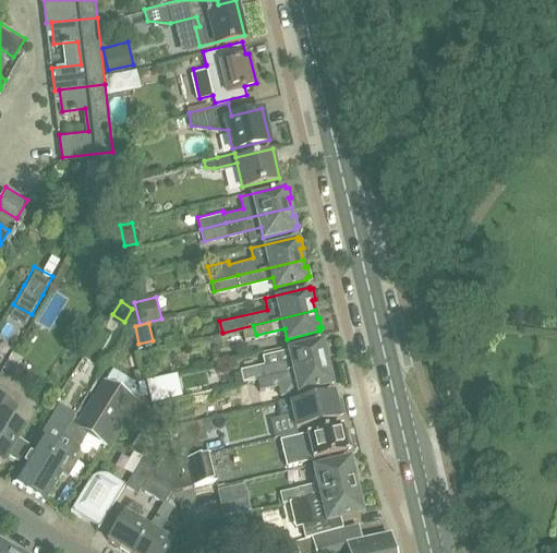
[(242,381),(266,375),(327,361),(324,351),(327,350),(325,340),(323,341),(322,339),(262,353),(264,361),(239,368),(242,381)]
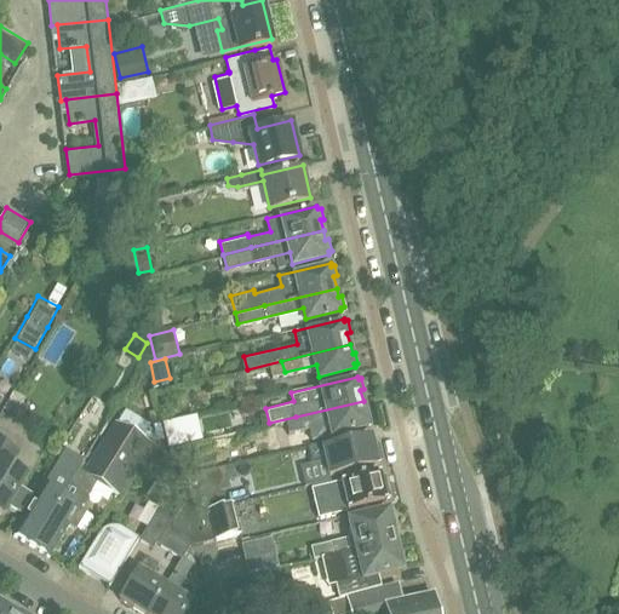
[(15,408),(24,394),(13,388),(5,402),(15,408)]
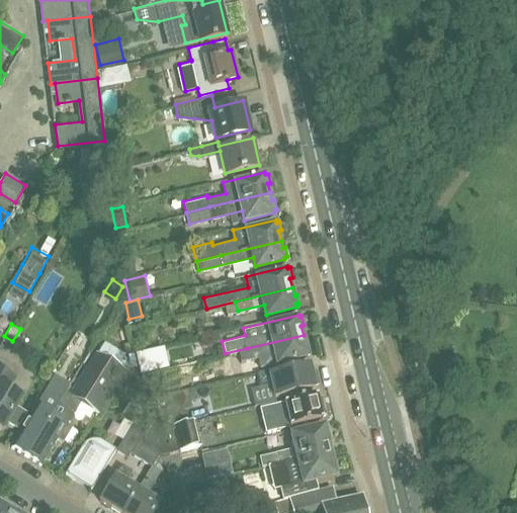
[(305,343),(304,335),(247,348),(249,358),(275,352),(277,361),(308,354),(308,352),(311,351),(308,342),(305,343)]
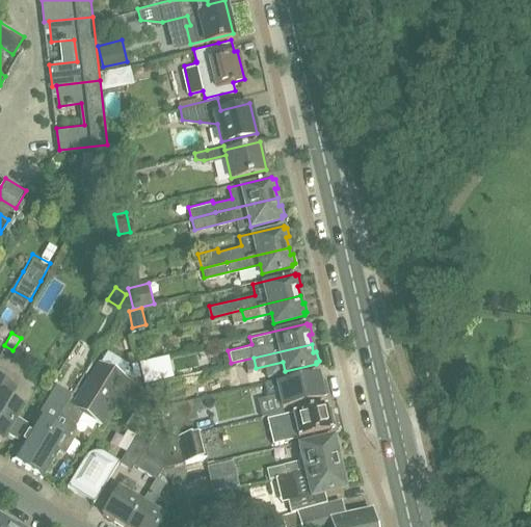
[(65,406),(64,405),(28,465),(43,474),(61,444),(64,446),(69,439),(65,437),(71,428),(73,430),(77,424),(75,422),(83,409),(102,420),(109,406),(110,406),(129,375),(100,357),(73,402),(69,400),(65,406)]
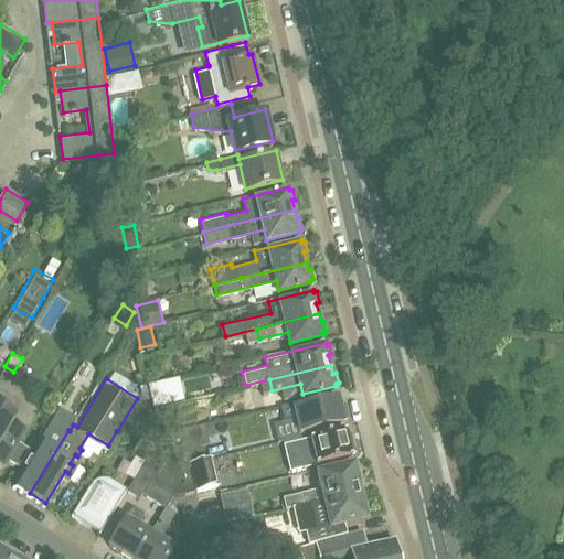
[(151,382),(156,399),(170,396),(166,378),(151,382)]
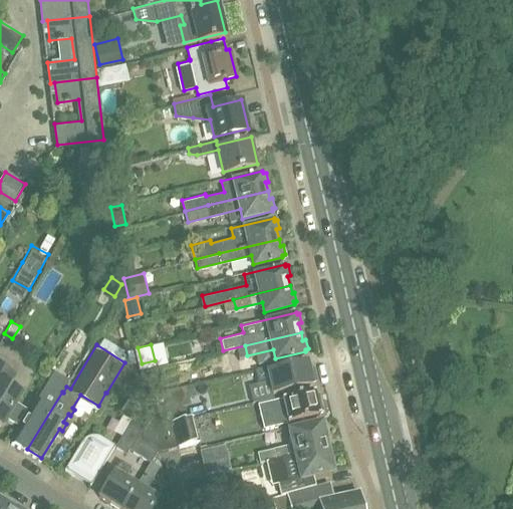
[(9,382),(16,370),(5,363),(9,356),(0,350),(0,422),(2,422),(3,423),(7,417),(18,423),(27,408),(16,401),(23,390),(9,382)]
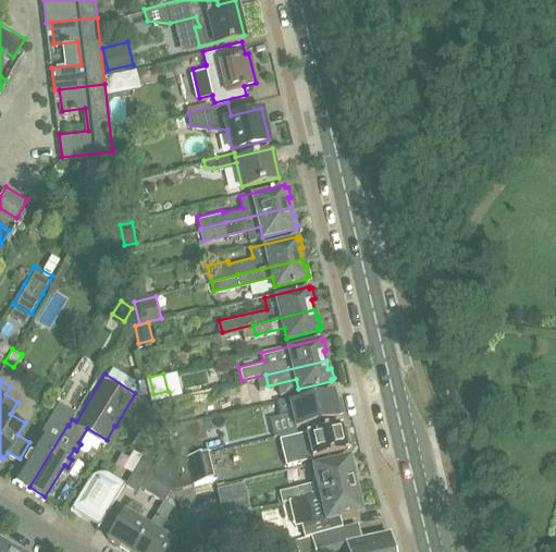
[(279,413),(271,415),(274,430),(296,425),(338,415),(338,412),(343,411),(340,396),(335,397),(333,390),(289,401),(288,395),(275,399),(279,413)]
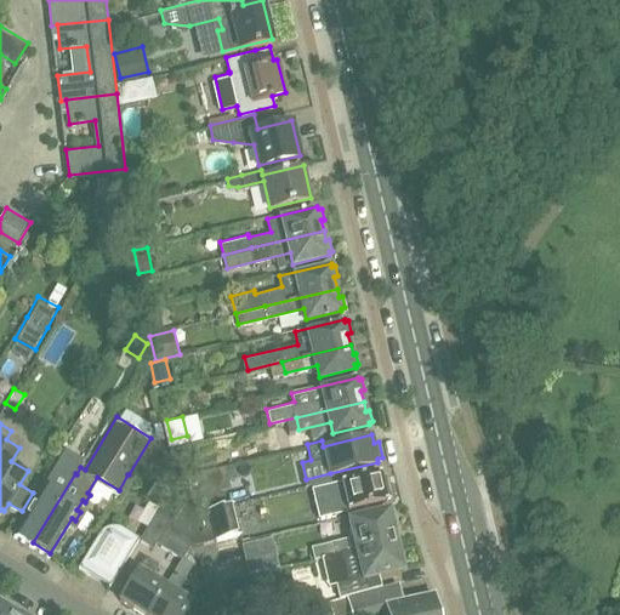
[(15,531),(33,542),(75,473),(77,474),(80,467),(79,466),(85,457),(66,446),(15,531)]
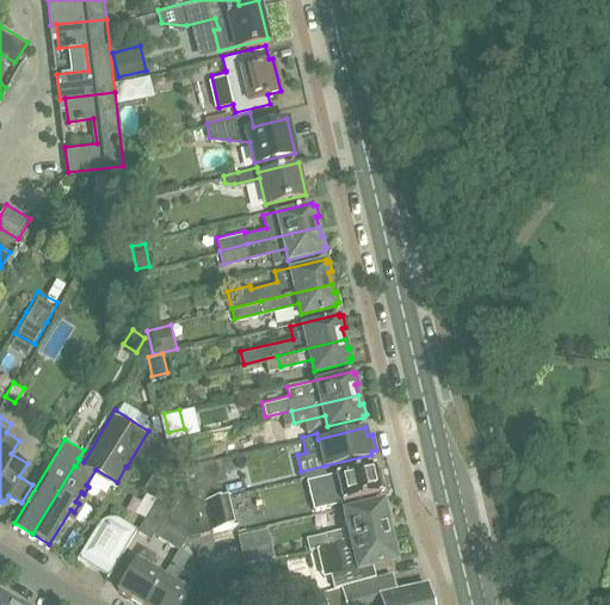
[(176,443),(179,463),(189,461),(186,442),(176,443)]
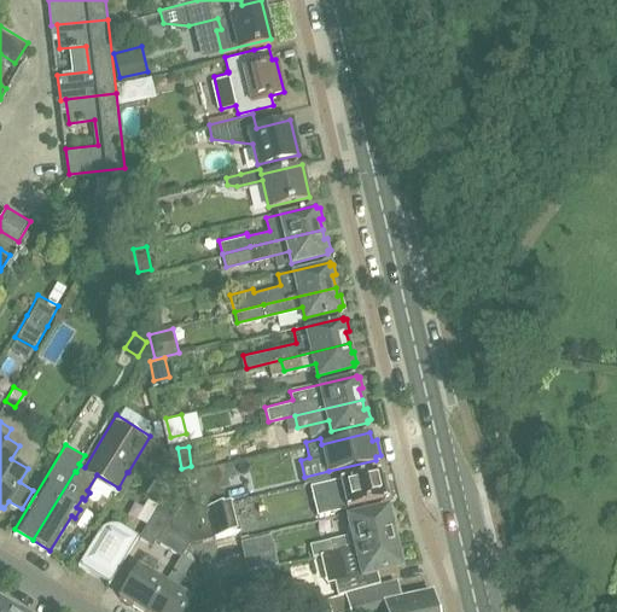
[(332,479),(310,484),(316,511),(338,506),(347,505),(385,495),(385,493),(389,491),(384,471),(379,472),(378,467),(341,477),(332,479)]
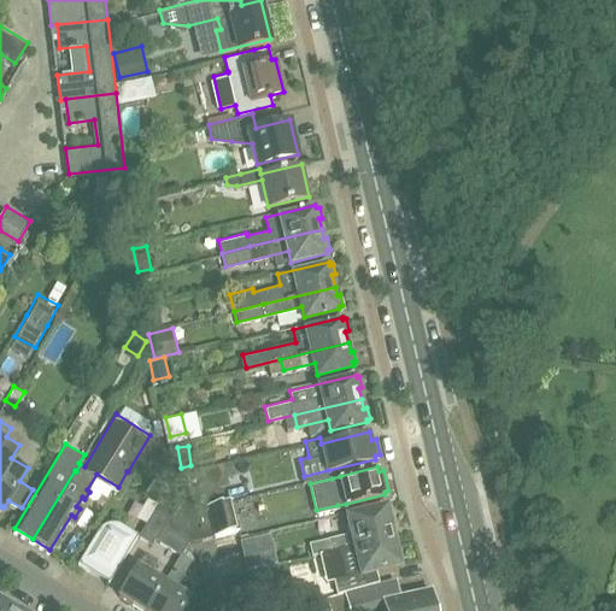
[(200,489),(204,506),(223,501),(220,486),(200,489)]
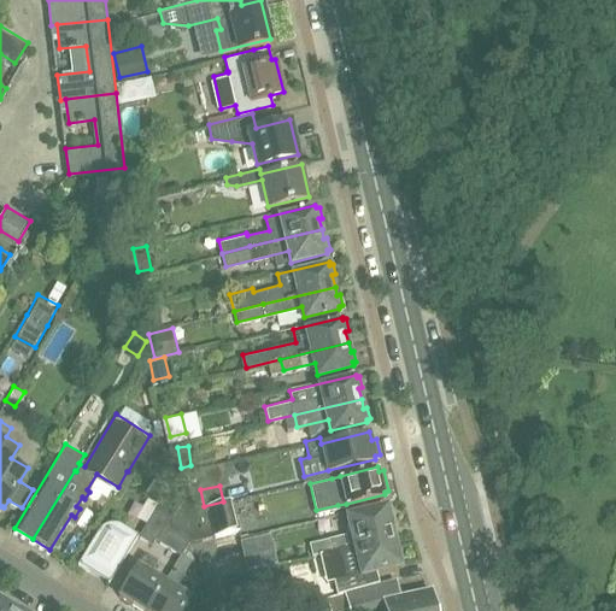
[(188,540),(187,542),(234,529),(227,500),(223,501),(204,506),(200,489),(180,495),(175,505),(164,521),(191,536),(188,540)]
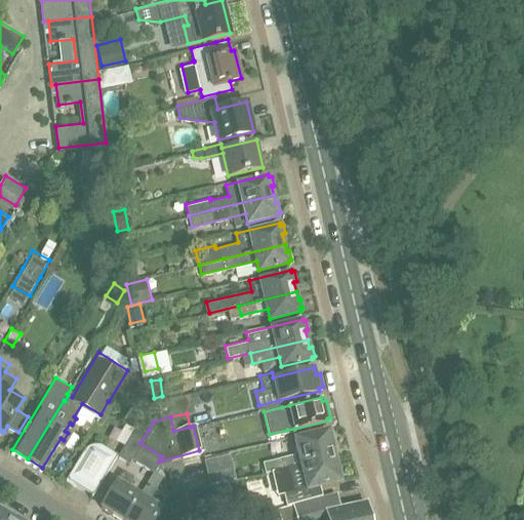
[(155,469),(156,467),(159,462),(160,460),(162,456),(139,443),(149,430),(136,423),(118,453),(130,460),(132,455),(153,468),(155,469)]
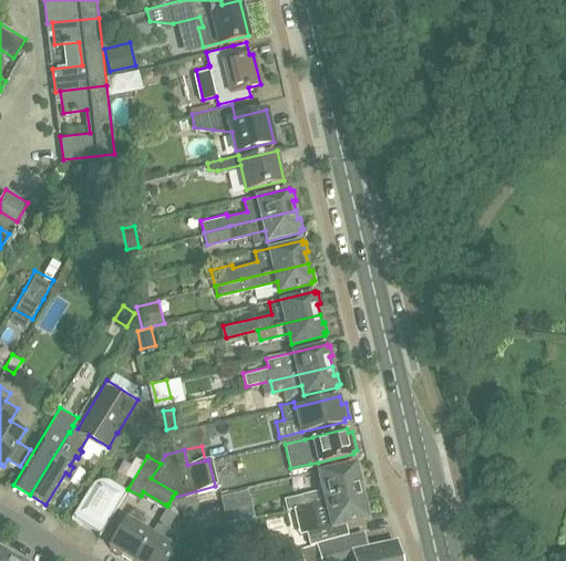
[(312,501),(361,489),(359,478),(361,477),(359,465),(357,466),(356,463),(319,470),(323,487),(284,496),(287,507),(312,501)]
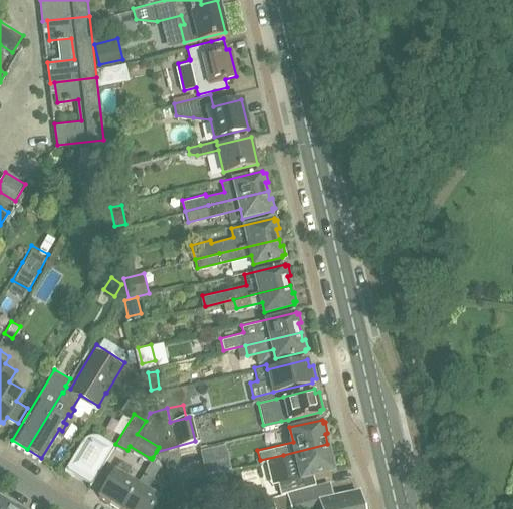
[(91,483),(115,443),(102,436),(100,434),(97,434),(94,433),(92,433),(89,434),(87,435),(84,437),(83,438),(81,440),(65,467),(91,483)]
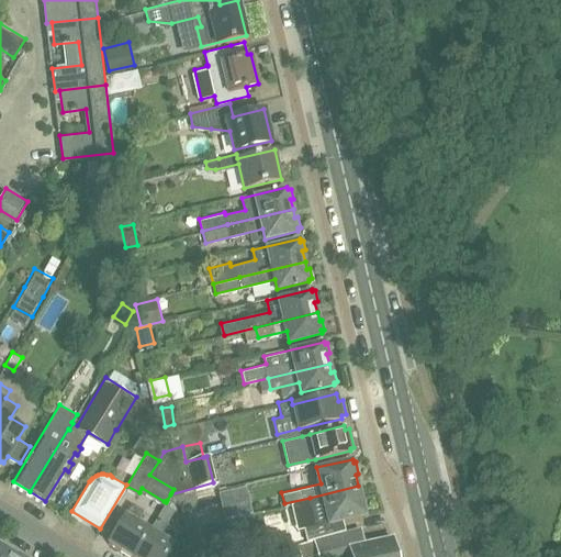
[(251,510),(246,483),(220,490),(226,516),(251,510)]
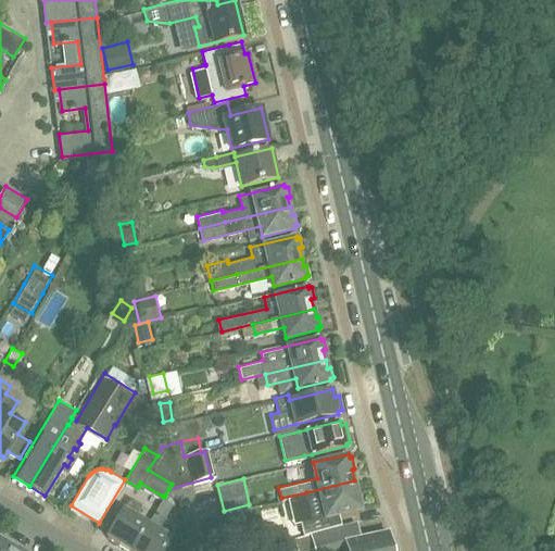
[(354,480),(306,492),(311,514),(301,516),(304,531),(328,525),(340,523),(338,513),(361,508),(360,504),(363,503),(361,491),(357,492),(354,480)]
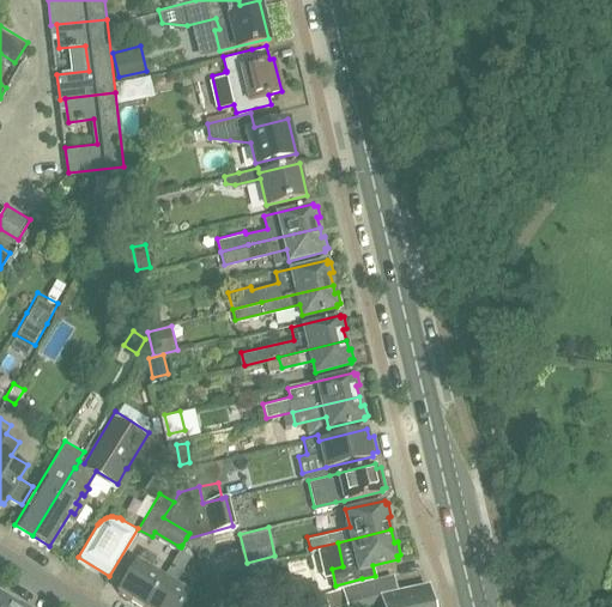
[(162,575),(144,604),(149,606),(179,606),(188,592),(174,582),(191,553),(187,551),(189,548),(182,545),(181,547),(179,546),(170,562),(162,575)]
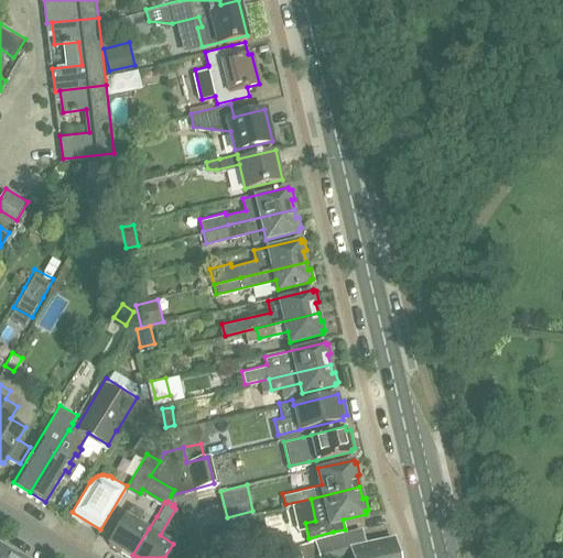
[(108,540),(132,555),(149,528),(136,521),(143,509),(132,502),(108,540)]
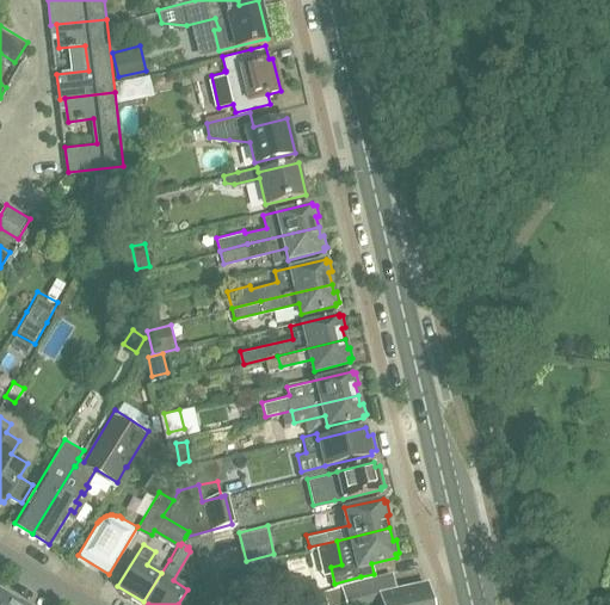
[(334,584),(324,587),(324,590),(327,604),(334,604),(345,603),(380,592),(376,574),(374,574),(361,576),(334,584)]
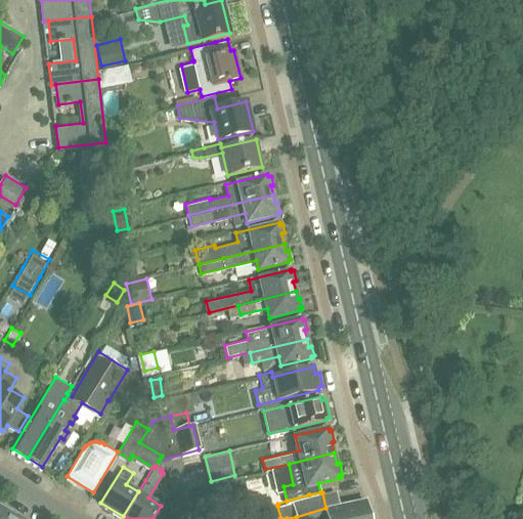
[(369,518),(365,499),(339,505),(325,508),(328,518),(369,518)]
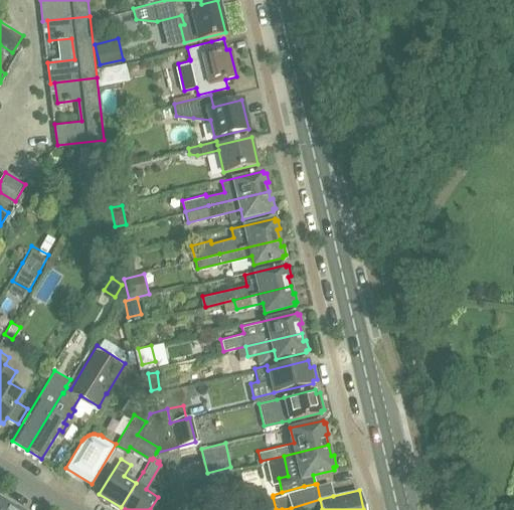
[(0,509),(14,509),(15,508),(9,505),(11,502),(1,496),(0,498),(0,509)]
